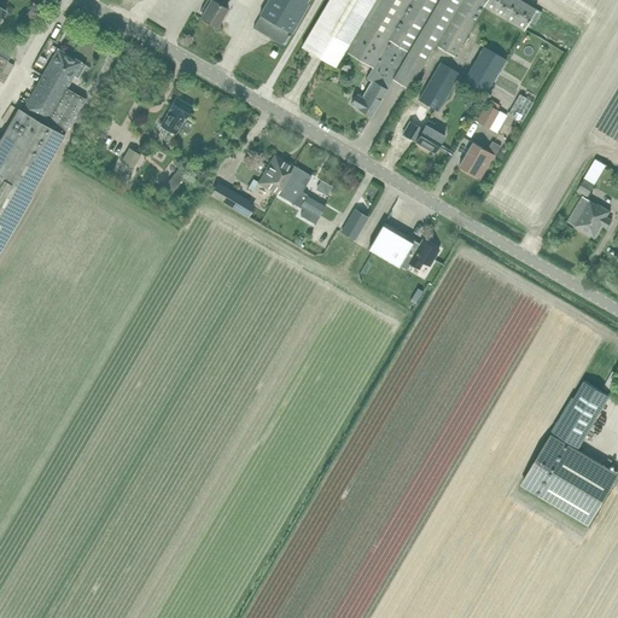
[(289,31),(290,31),(308,0),(207,0),(200,11),(204,13),(202,18),(217,27),(228,9),(221,5),(223,0),(268,0),(260,15),(261,16),(254,28),(281,44),(289,31)]
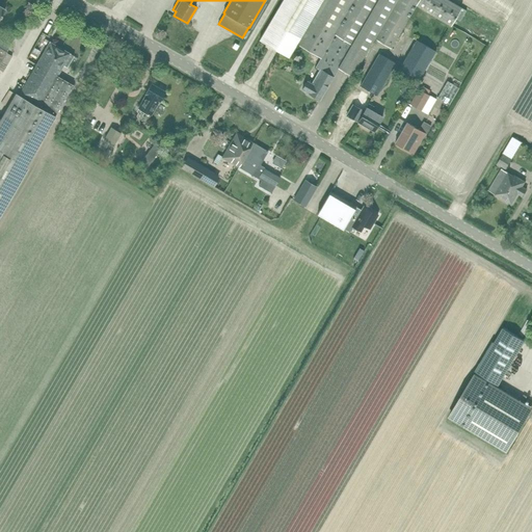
[(283,0),(259,41),(288,57),(296,44),(321,58),(316,68),(319,70),(312,83),(307,80),(301,89),(308,94),(320,101),(335,77),(334,77),(339,69),(352,77),(374,38),(392,48),(416,6),(451,26),(462,7),(449,0),(283,0)]
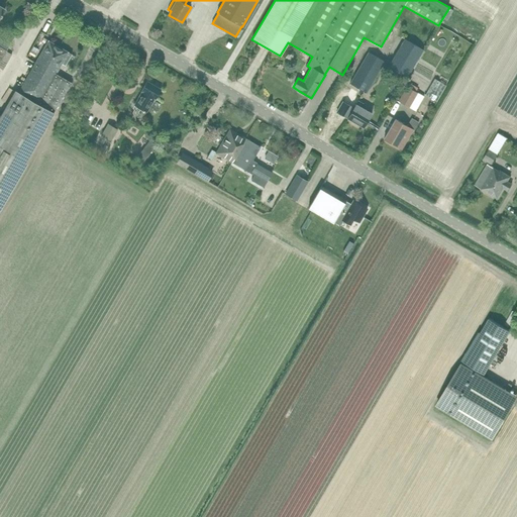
[(480,27),(483,20),(466,12),(462,18),(480,27)]
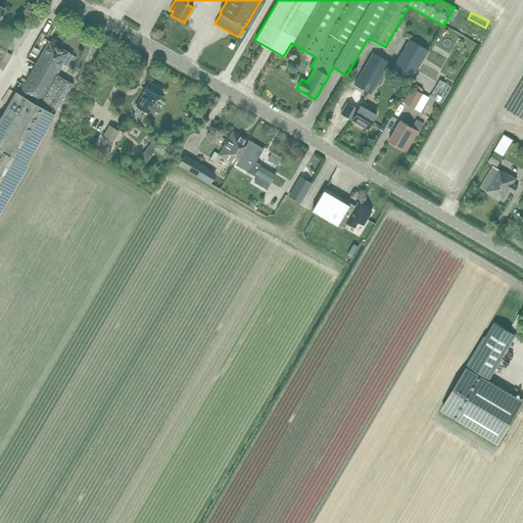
[(462,29),(476,36),(479,30),(465,22),(462,29)]
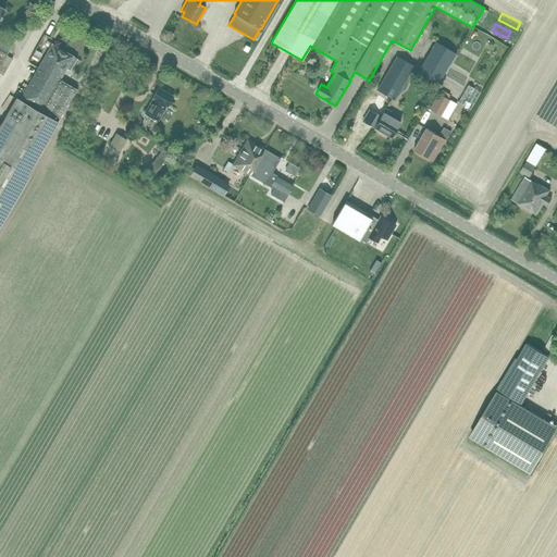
[(520,27),(515,41),(520,44),(525,29),(520,27)]
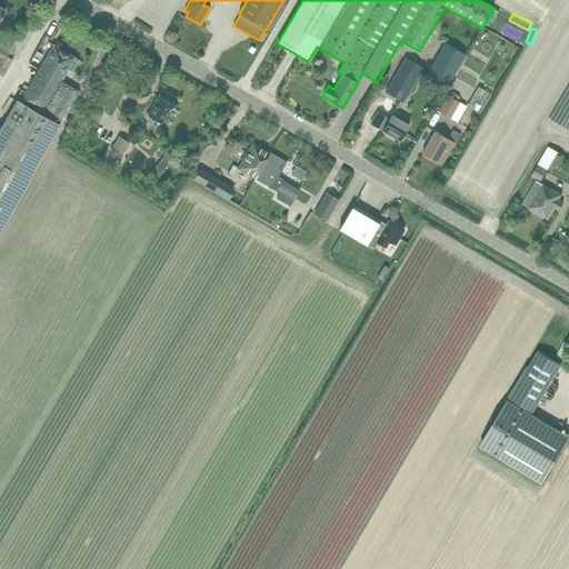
[(0,69),(8,56),(12,49),(0,41),(0,69)]
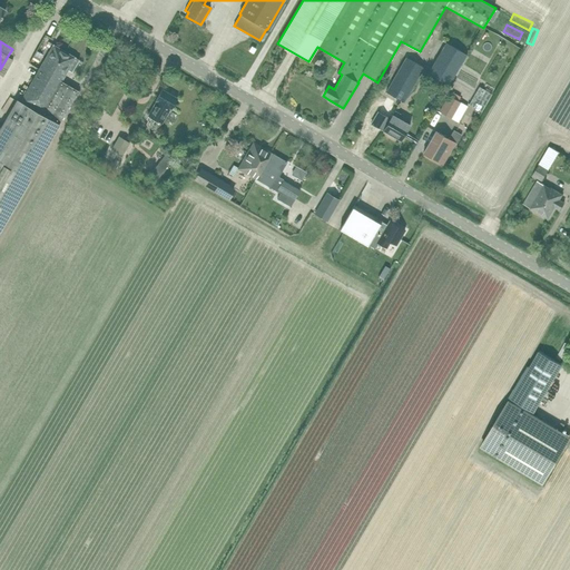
[(468,55),(445,42),(428,74),(449,86),(468,55)]
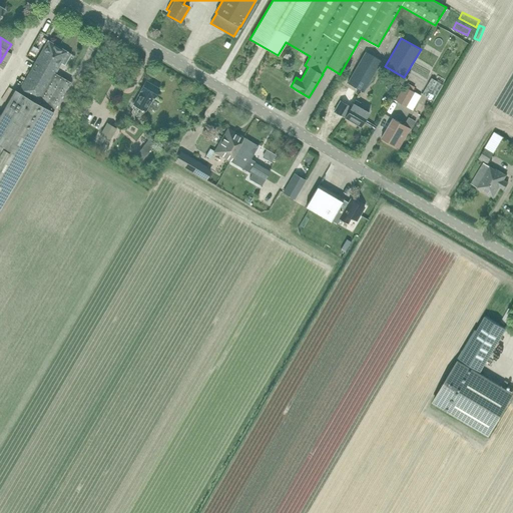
[(47,68),(59,47),(47,40),(36,61),(47,68)]
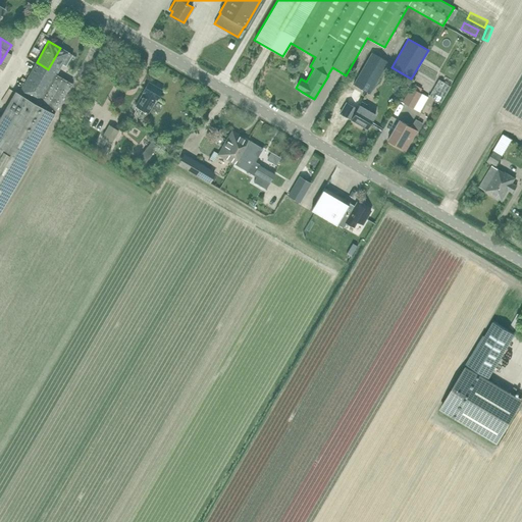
[(66,66),(72,55),(60,48),(48,69),(58,74),(63,64),(66,66)]
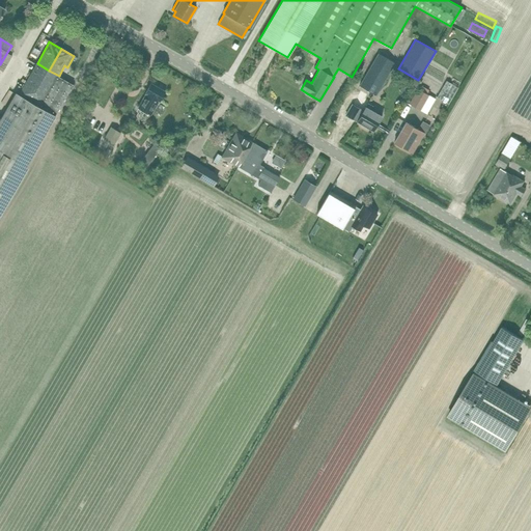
[(360,85),(376,95),(395,64),(378,54),(360,85)]
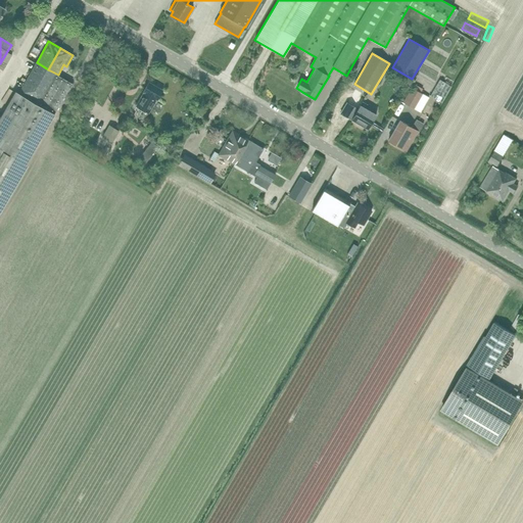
[(445,67),(449,61),(440,54),(436,60),(445,67)]
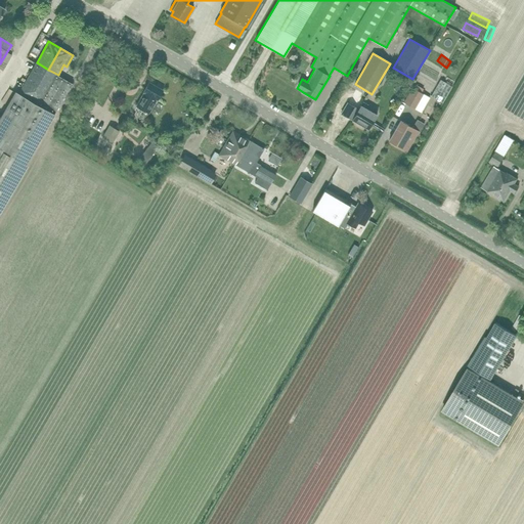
[(0,209),(73,84),(58,75),(48,70),(37,62),(19,93),(14,91),(0,117),(0,209)]
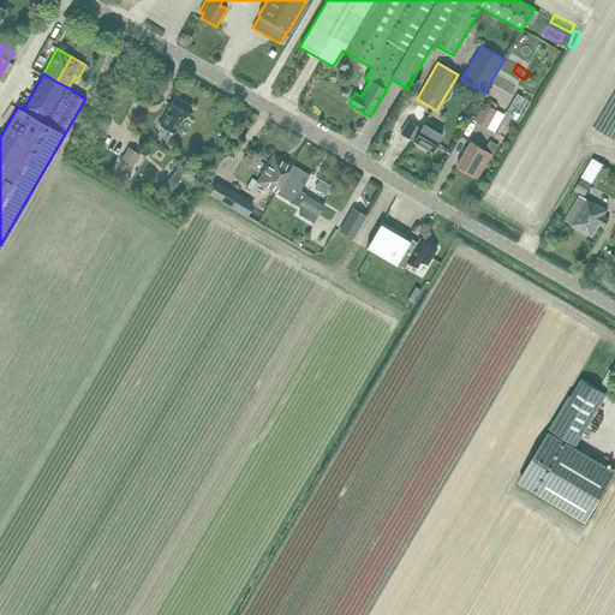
[(470,91),(460,97),(465,107),(476,101),(470,91)]
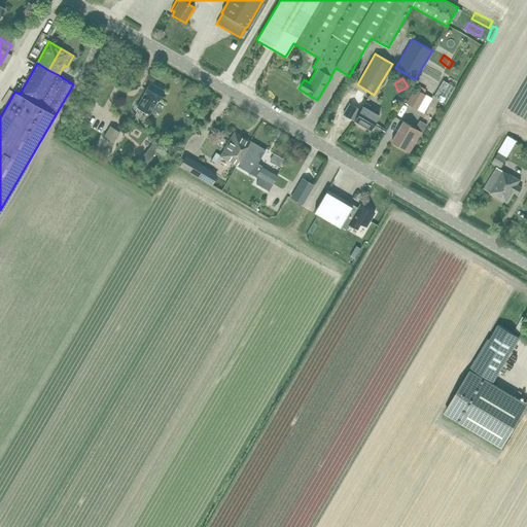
[(454,103),(464,85),(452,79),(442,96),(454,103)]
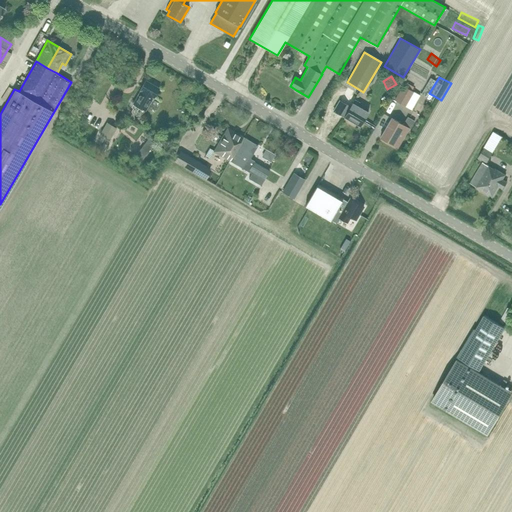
[(132,104),(146,112),(153,98),(154,98),(160,88),(146,80),(132,104)]
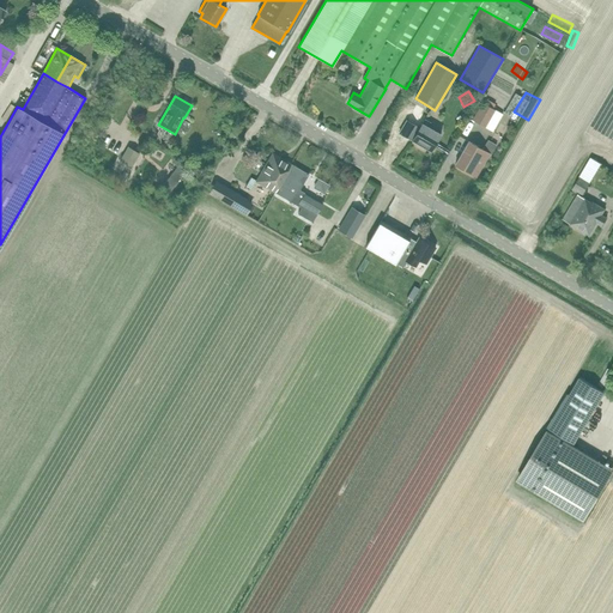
[(487,98),(485,104),(493,109),(496,103),(487,98)]
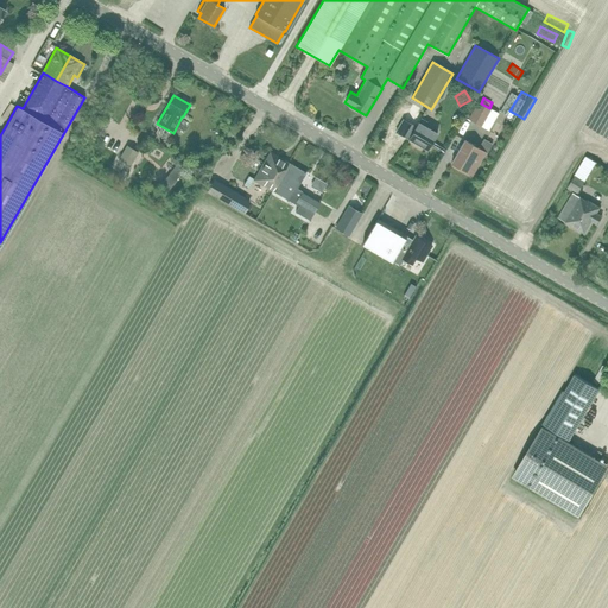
[(479,101),(468,119),(482,127),(492,109),(489,108),(481,103),(479,101)]
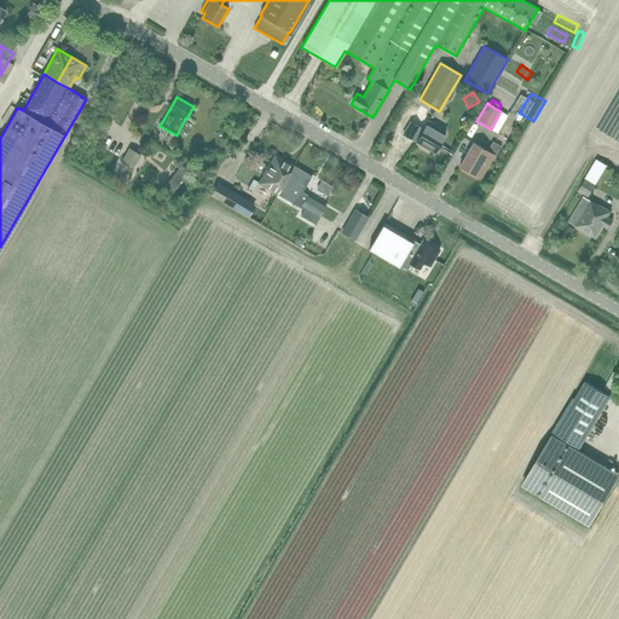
[(412,140),(416,143),(437,154),(446,137),(433,129),(435,125),(429,120),(423,129),(410,122),(403,134),(412,140)]
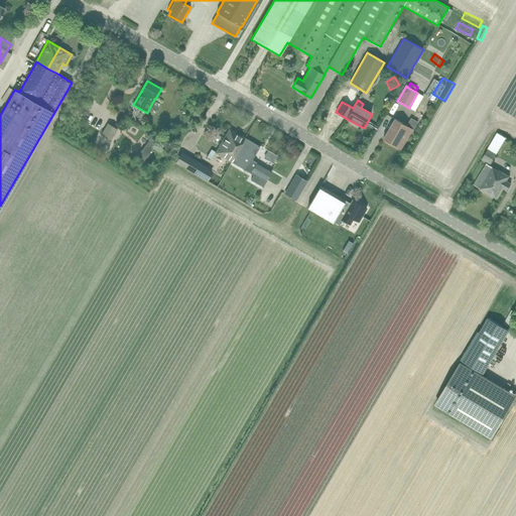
[(79,101),(77,106),(86,111),(89,107),(79,101)]
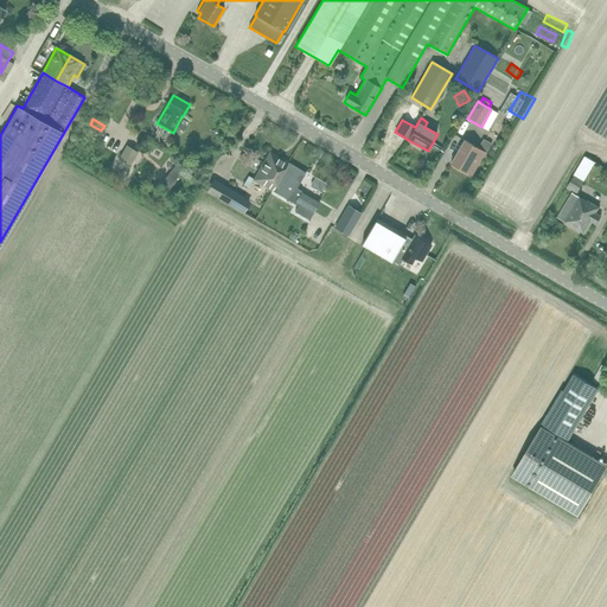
[(472,177),(486,153),(492,144),(484,139),(478,148),(465,140),(451,164),(472,177)]
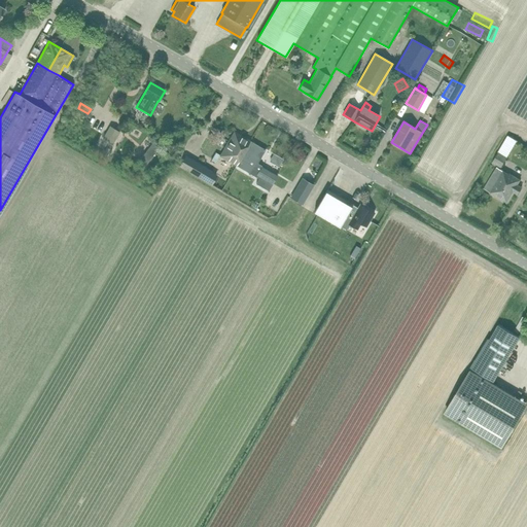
[(114,143),(120,133),(110,127),(104,137),(114,143)]
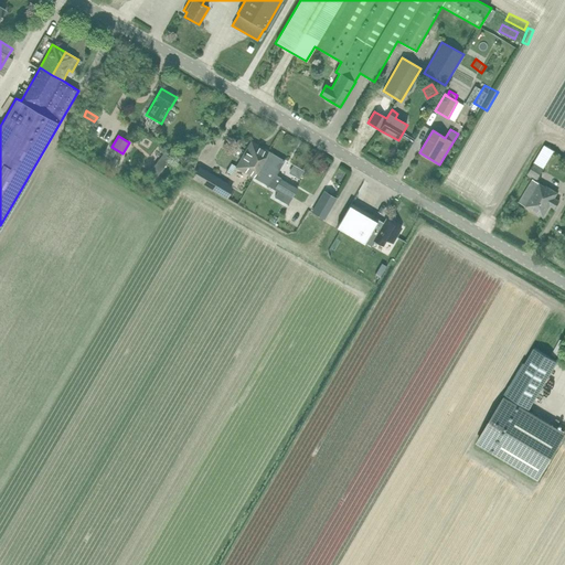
[(253,178),(268,151),(252,141),(236,168),(253,178)]
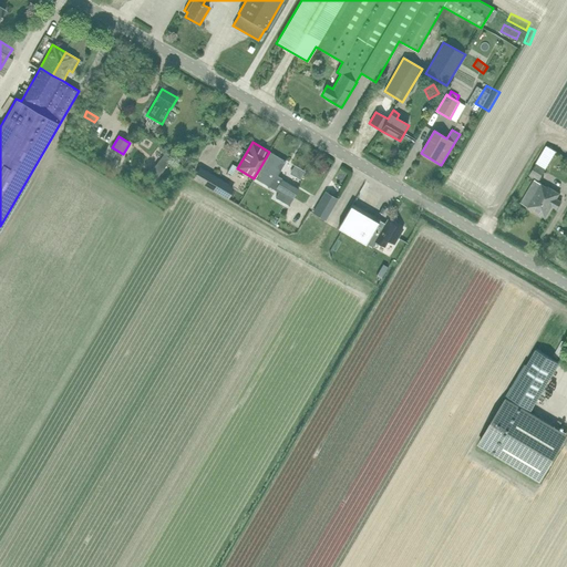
[(558,152),(547,145),(536,164),(529,175),(539,181),(558,152)]
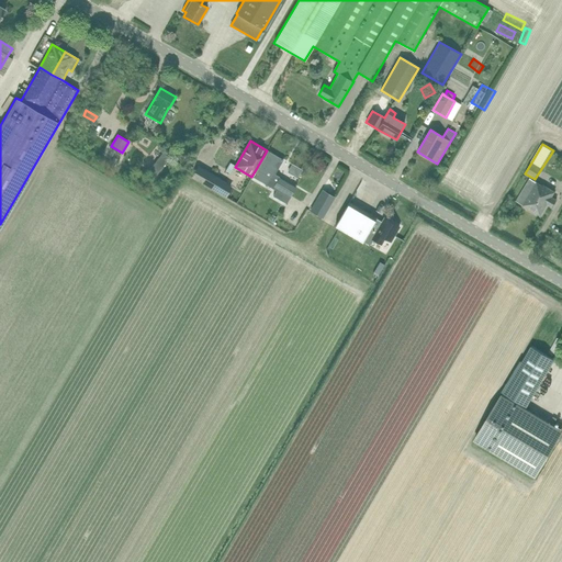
[(165,150),(148,171),(155,177),(171,156),(165,150)]
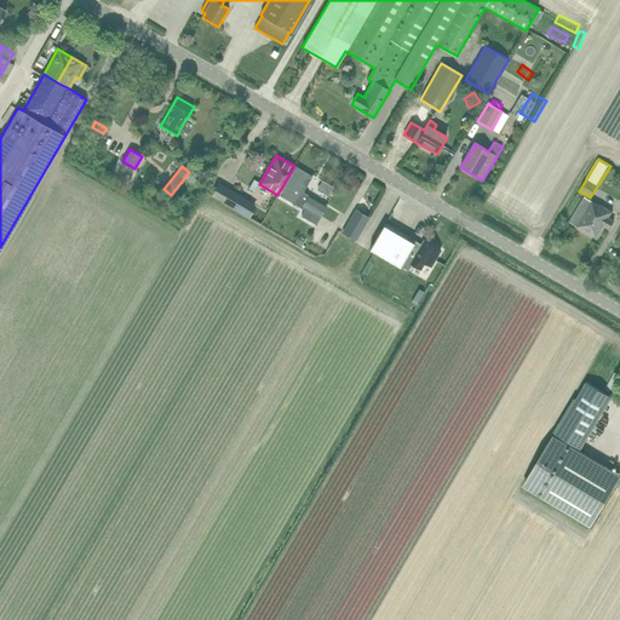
[(311,177),(294,166),(277,195),(304,211),(302,217),(316,225),(327,207),(309,195),(303,191),(311,177)]
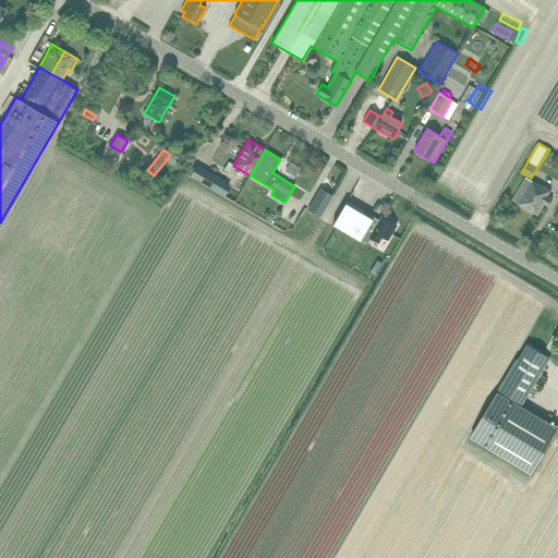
[(230,186),(225,182),(225,181),(196,165),(190,177),(225,196),(230,186)]
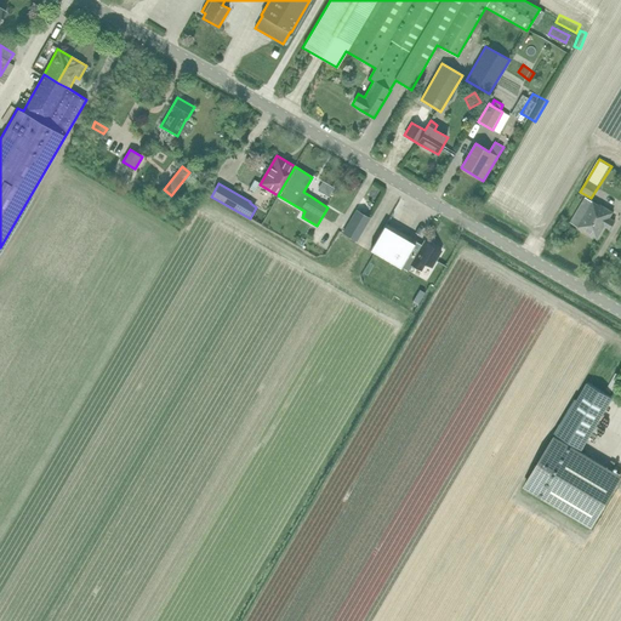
[(600,205),(593,201),(585,197),(570,222),(577,227),(598,239),(605,227),(611,229),(616,221),(611,218),(614,212),(600,204),(600,205)]
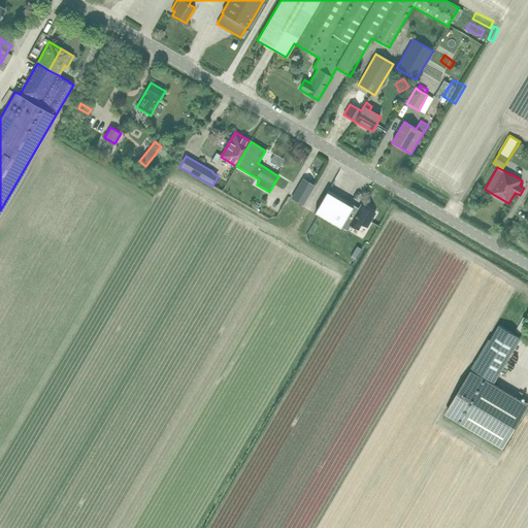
[(302,178),(291,197),(302,204),(314,185),(302,178)]
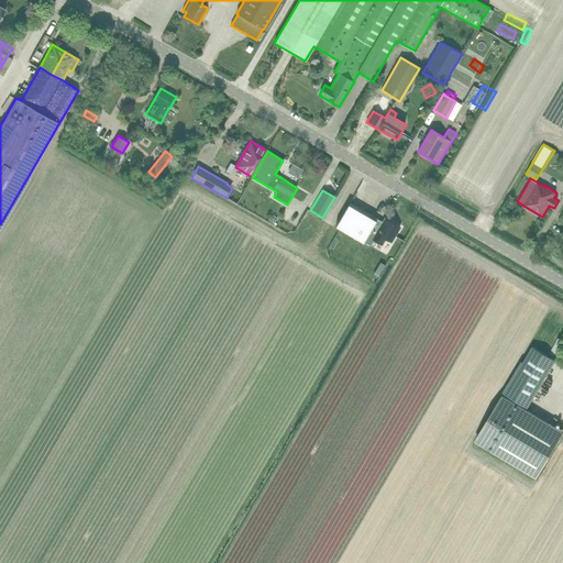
[(385,218),(377,231),(372,228),(377,219),(350,202),(335,227),(370,246),(373,240),(383,245),(386,240),(392,243),(400,228),(385,218)]
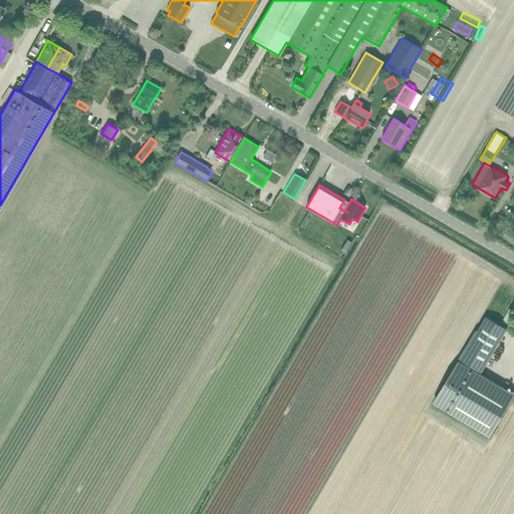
[(482,372),(508,329),(486,316),(461,359),(482,372)]
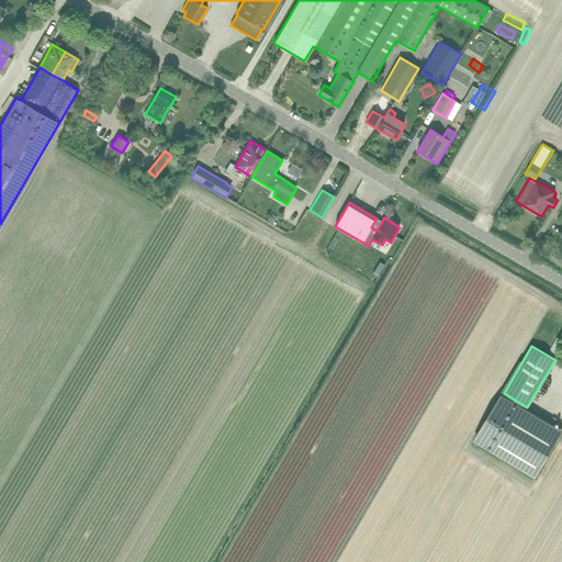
[(536,478),(561,434),(561,430),(502,394),(474,440),(536,478)]
